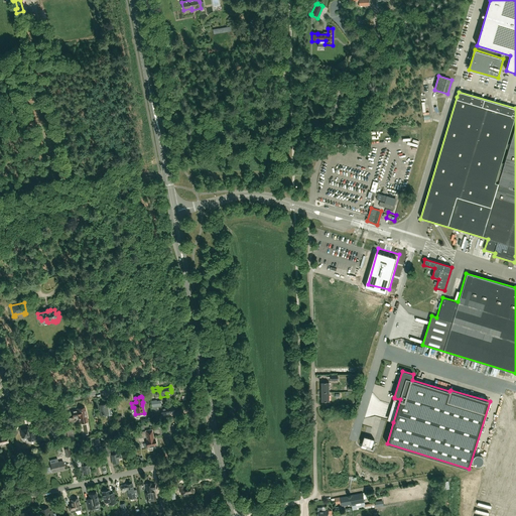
[(109,403),(99,404),(99,405),(101,415),(108,413),(109,415),(111,415),(109,403)]
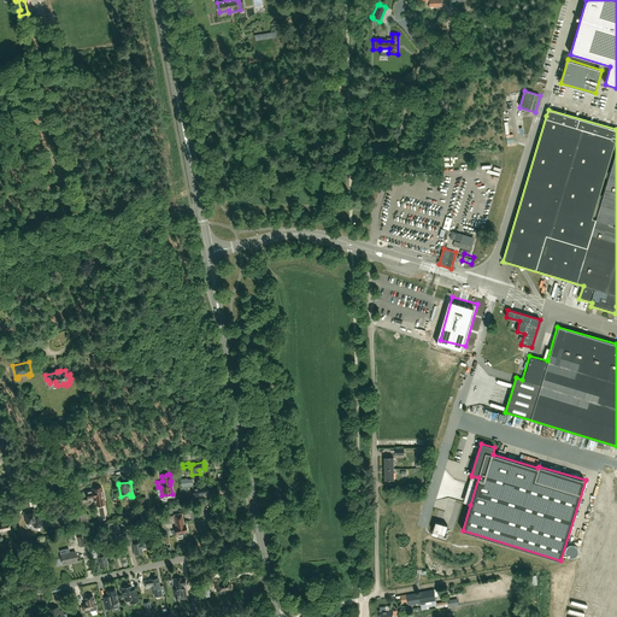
[(207,486),(199,487),(198,487),(195,487),(195,486),(192,486),(193,497),(209,493),(207,486)]
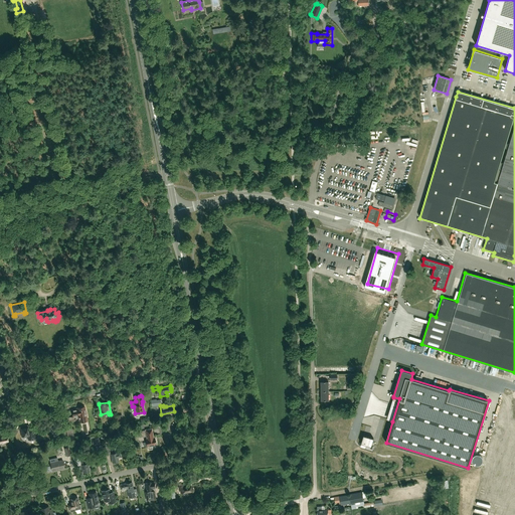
[(78,416),(79,422),(88,421),(87,415),(84,406),(83,407),(83,406),(80,406),(81,407),(77,408),(71,409),(73,417),(78,416)]
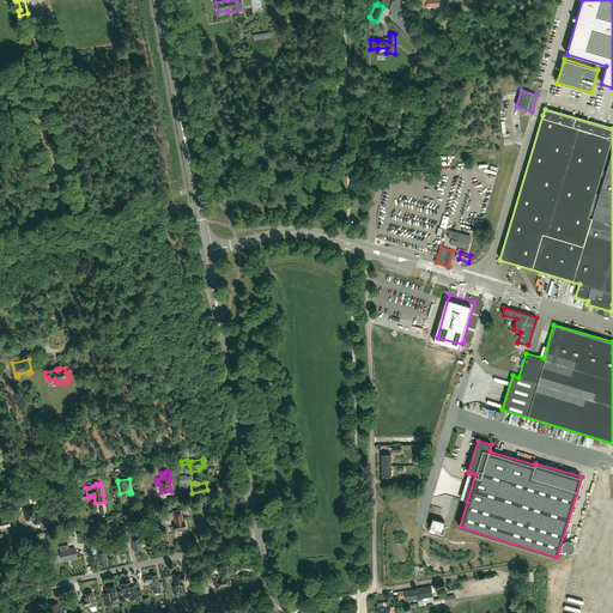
[(24,511),(26,522),(34,520),(35,526),(44,523),(41,511),(36,513),(35,509),(31,510),(24,511)]
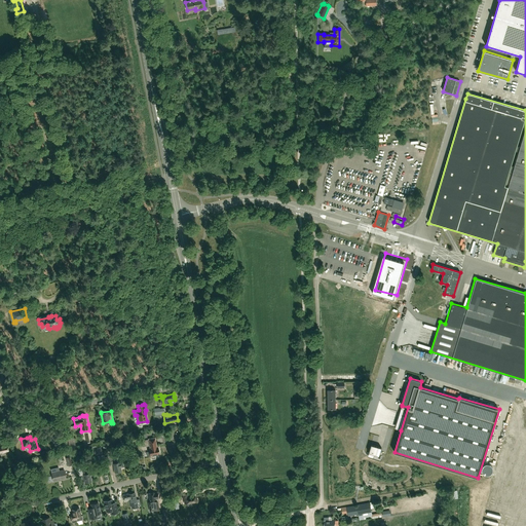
[(159,451),(158,451),(156,437),(148,439),(148,440),(142,441),(143,447),(149,446),(150,456),(151,456),(152,459),(155,458),(155,455),(160,454),(159,451)]
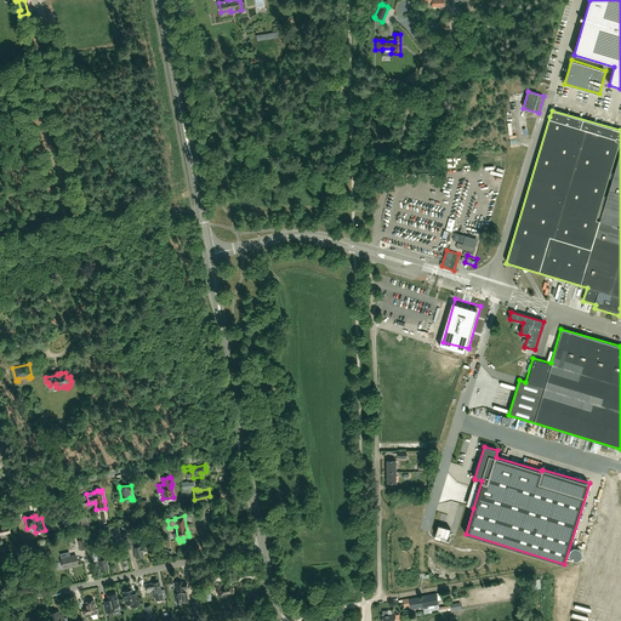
[(438,525),(436,534),(448,537),(449,535),(450,529),(444,527),(438,525)]
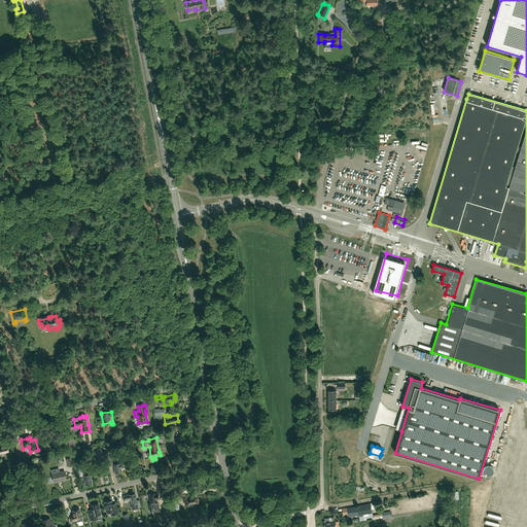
[(105,455),(94,458),(94,459),(97,458),(99,463),(106,461),(105,455)]
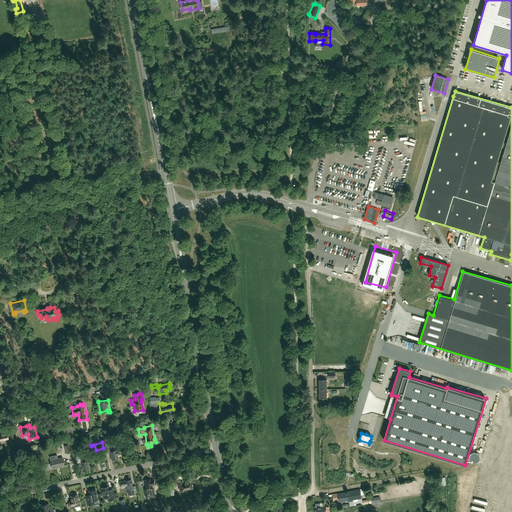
[(120,449),(110,452),(112,460),(119,459),(118,455),(121,455),(120,449)]
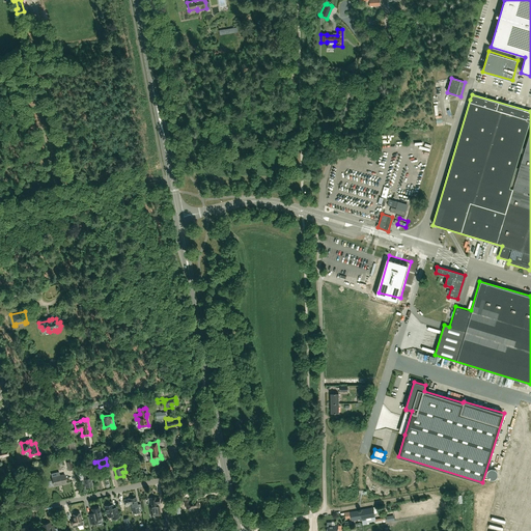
[(64,475),(60,476),(59,472),(51,473),(52,478),(53,482),(53,483),(54,482),(54,486),(66,483),(64,475)]
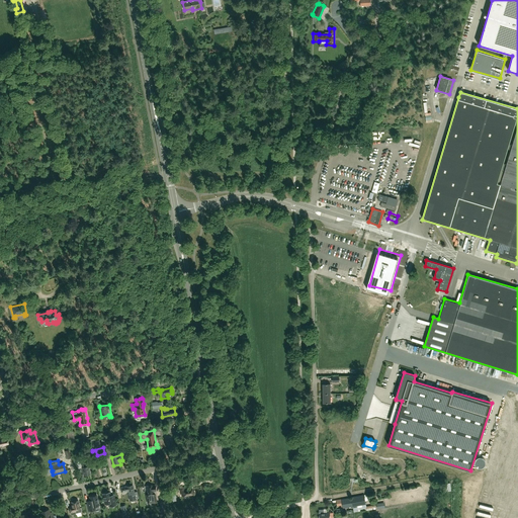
[(87,460),(77,462),(78,468),(82,467),(84,476),(88,475),(88,472),(90,472),(89,466),(87,460)]
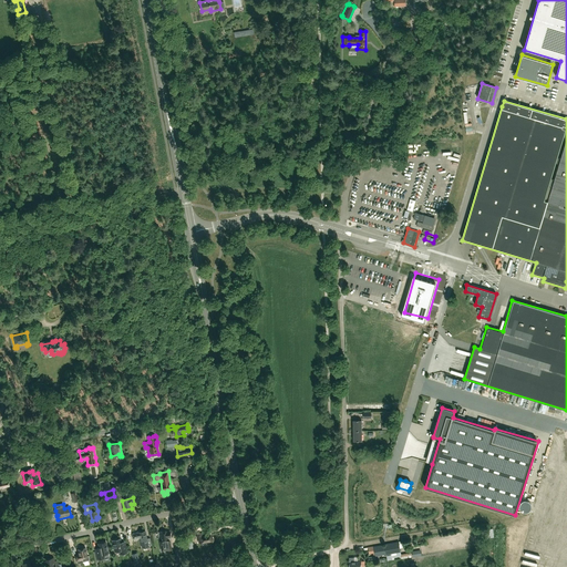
[(22,524),(21,518),(18,517),(14,518),(13,521),(14,526),(18,527),(21,526),(22,524)]
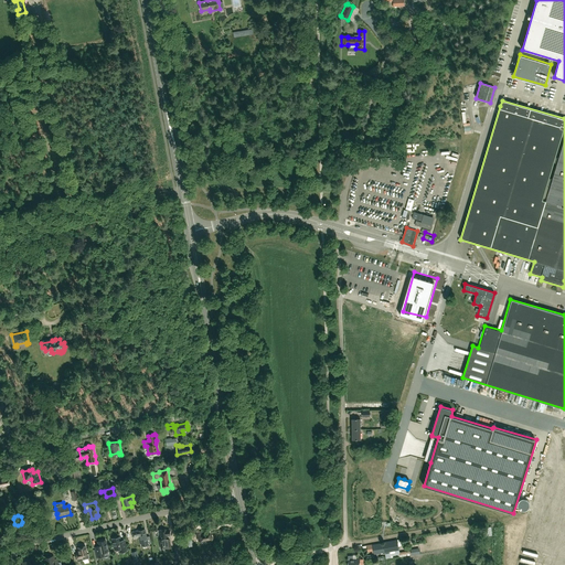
[(145,529),(131,532),(132,536),(139,535),(141,546),(149,544),(148,544),(151,543),(149,535),(147,536),(145,529)]
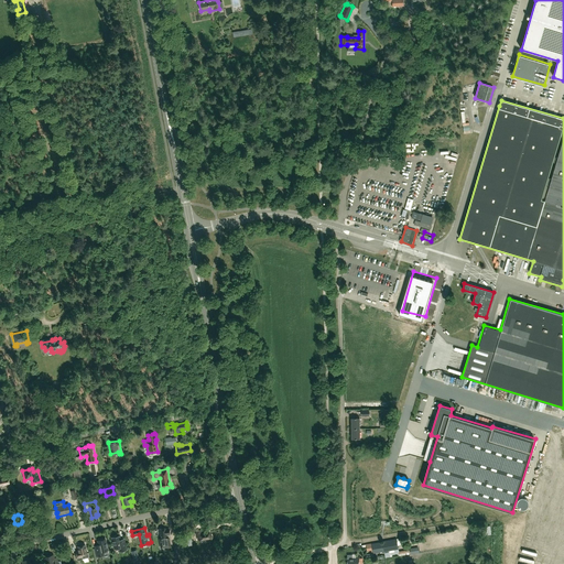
[(167,534),(170,534),(169,529),(165,530),(165,529),(160,530),(161,538),(159,539),(161,549),(171,546),(170,537),(169,538),(167,534)]
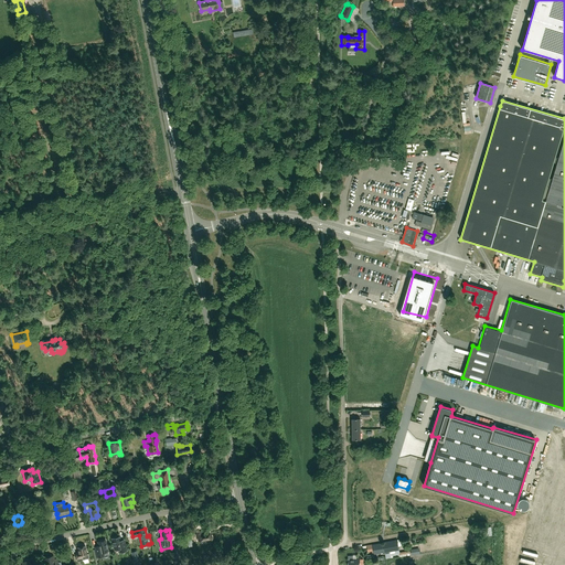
[(126,551),(125,544),(121,544),(119,536),(112,539),(114,550),(118,548),(119,552),(126,551)]
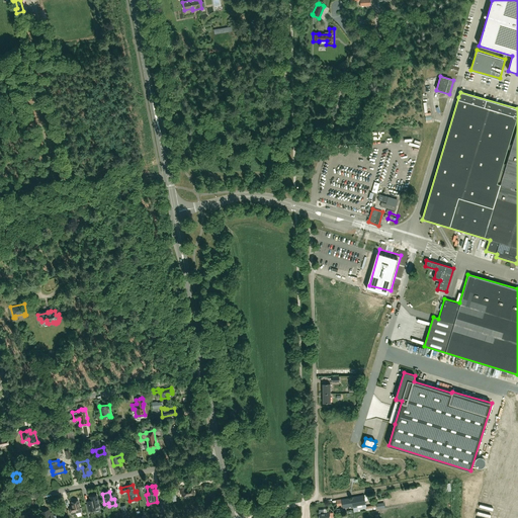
[(95,509),(99,508),(96,495),(89,497),(90,501),(87,502),(89,511),(95,509)]
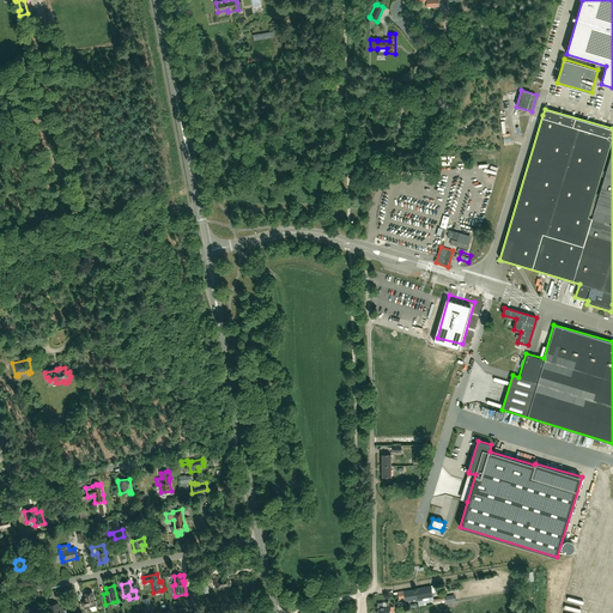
[(431,586),(416,589),(418,600),(434,598),(432,593),(431,587),(431,586)]
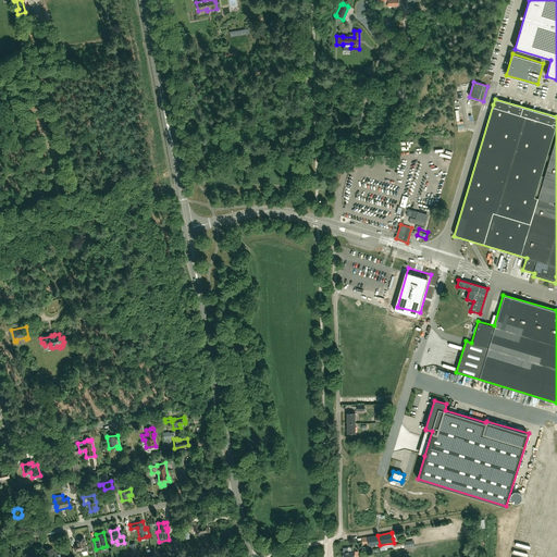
[(375,535),(358,539),(359,541),(362,540),(368,539),(368,543),(369,546),(373,545),(376,545),(380,545),(378,535),(375,535)]
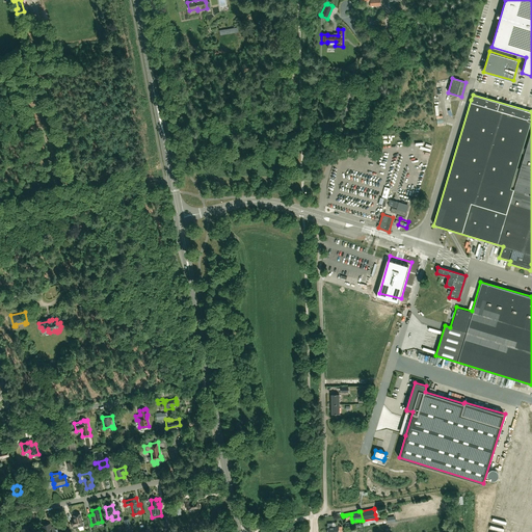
[(79,514),(78,513),(77,514),(76,515),(73,515),(74,521),(72,521),(73,529),(84,526),(83,522),(81,522),(80,514),(79,514)]
